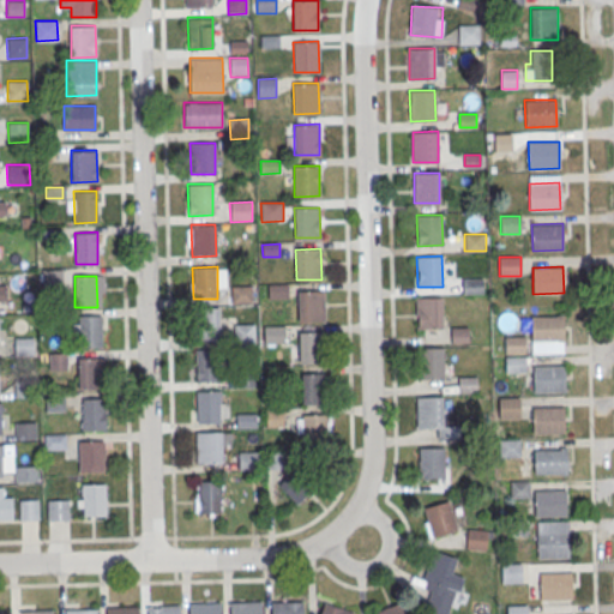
[(463,293),(483,293),(483,278),(463,278),(463,293)]
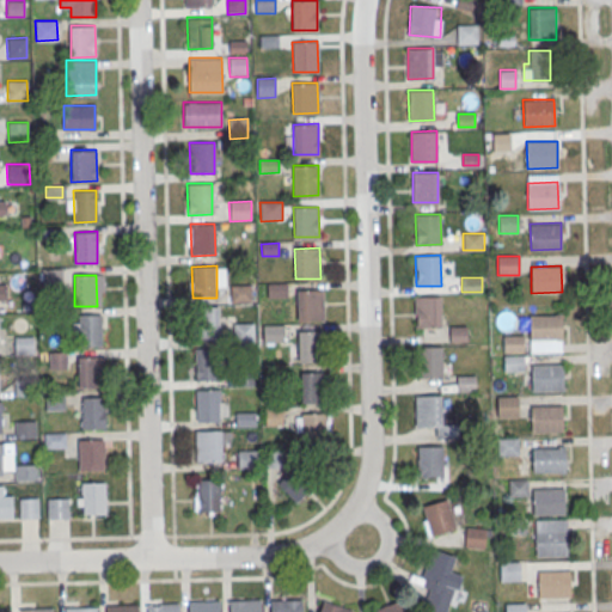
[(267,285),(287,285),(288,299),(268,299),(267,285)]
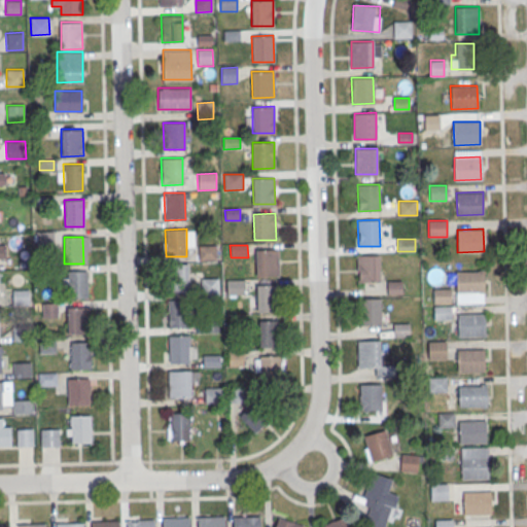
[(199,246),(214,246),(214,262),(199,262),(199,246)]
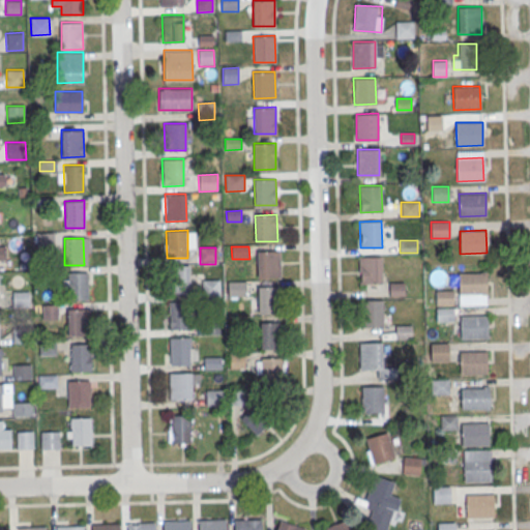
[(257,251),(278,251),(280,276),(258,277),(257,251)]
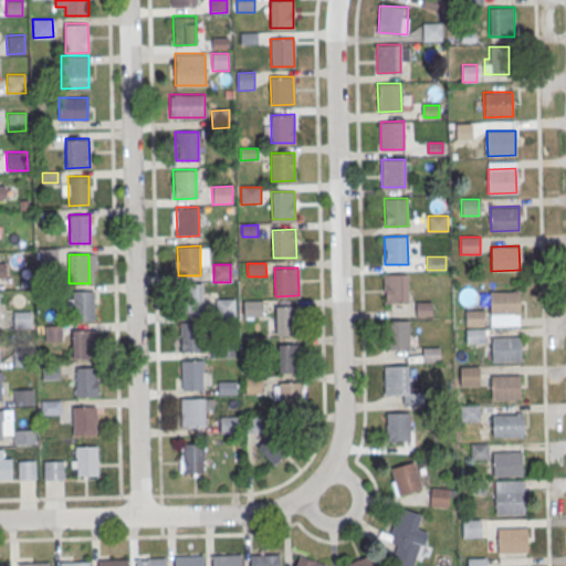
[(384,274),(407,273),(408,302),(385,302),(384,274)]
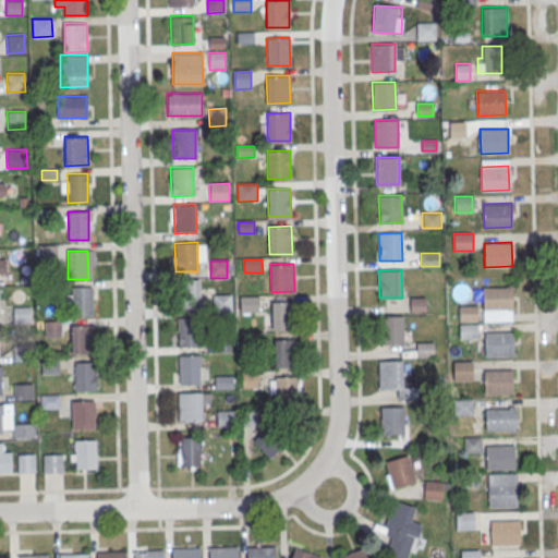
[(199,280),(181,280),(181,308),(199,308),(199,280)]
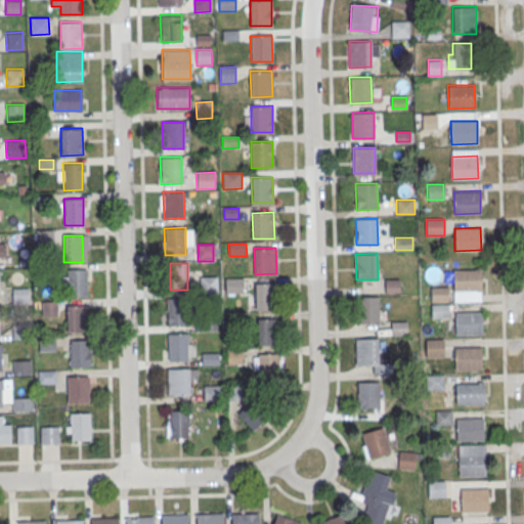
[(453,268),(480,267),(481,290),(454,291),(453,268)]
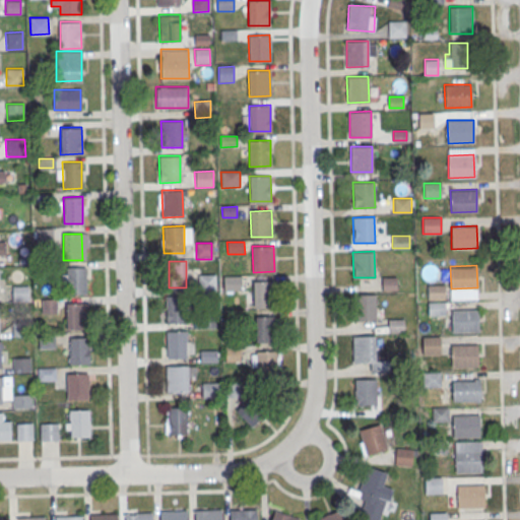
[(84,266),(85,294),(66,294),(66,267),(84,266)]
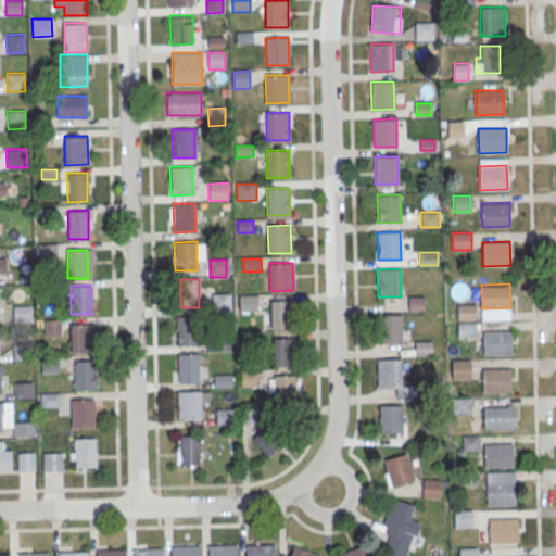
[(212,295),(230,294),(231,313),(212,314),(212,295)]
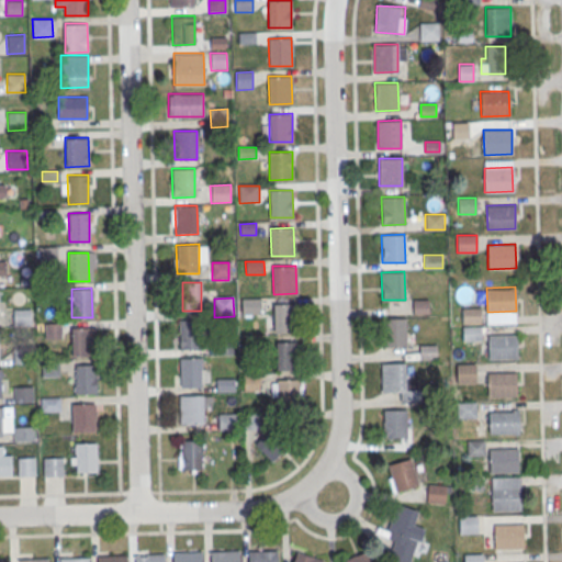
[(242,300),(260,299),(260,315),(243,316),(242,300)]
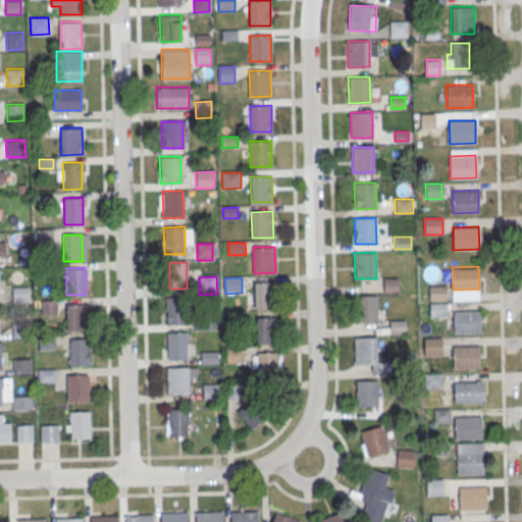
[(383,279),(399,278),(399,293),(384,293),(383,279)]
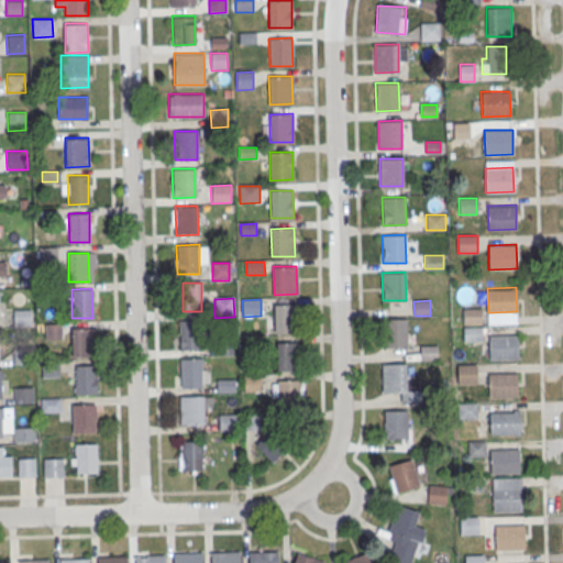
[(274,305),(297,304),(297,332),(274,332),(274,305)]
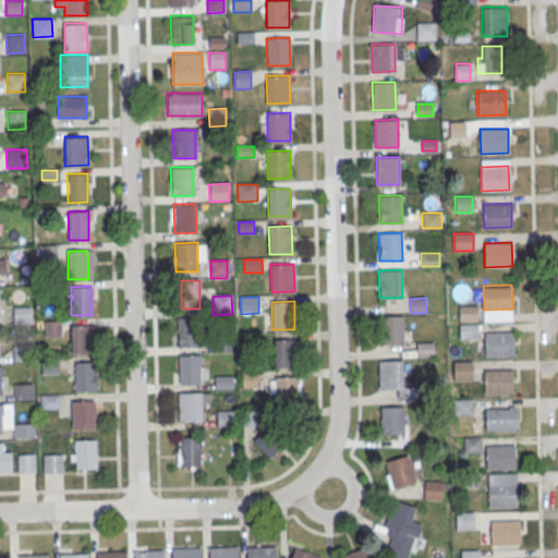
[(459,307),(477,306),(478,323),(460,323),(459,307)]
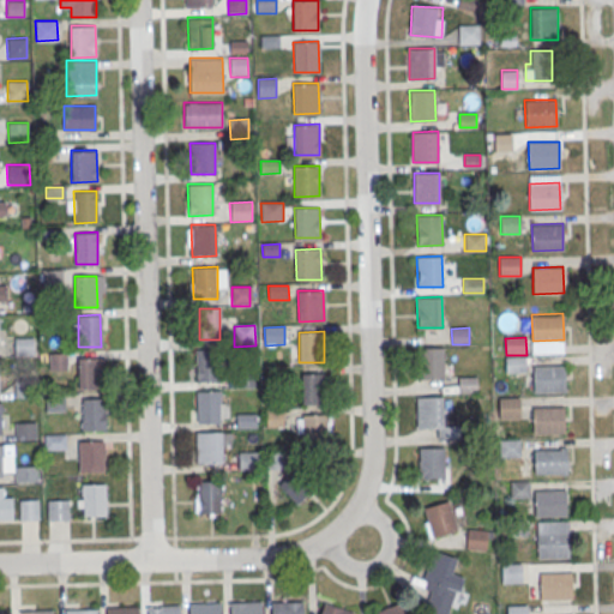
[(417,348),(443,347),(444,378),(419,378),(417,348)]
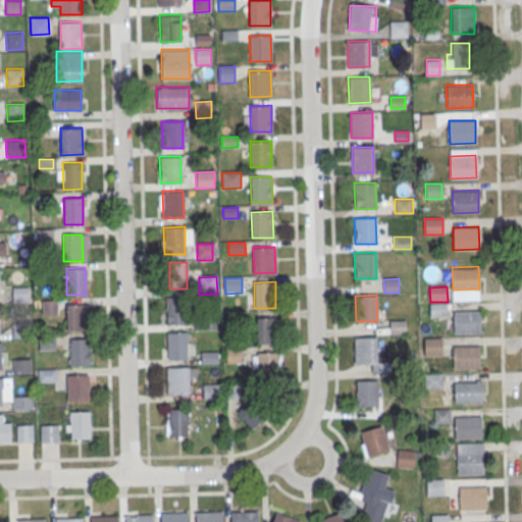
[(187,297),(188,323),(166,324),(166,298),(187,297)]
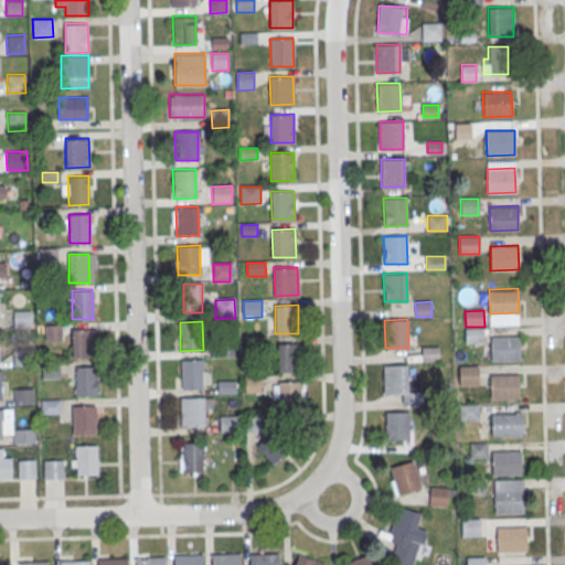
[(93,329),(73,329),(72,358),(92,359),(93,329)]
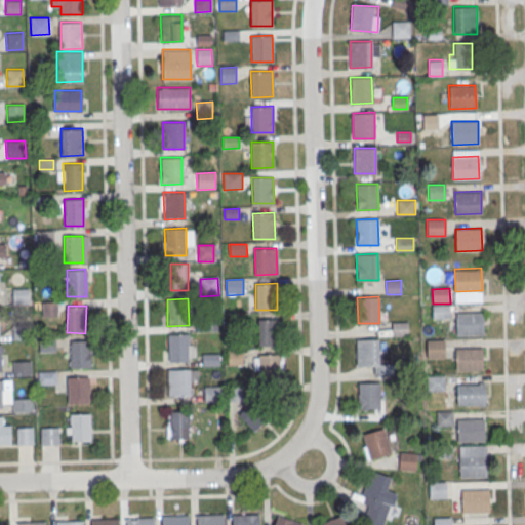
[(432,307),(449,306),(450,320),(433,320),(432,307)]
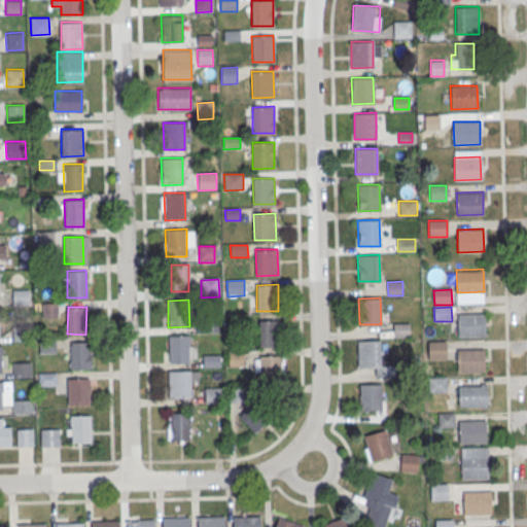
[(457,314),(484,313),(484,336),(458,337),(457,314)]
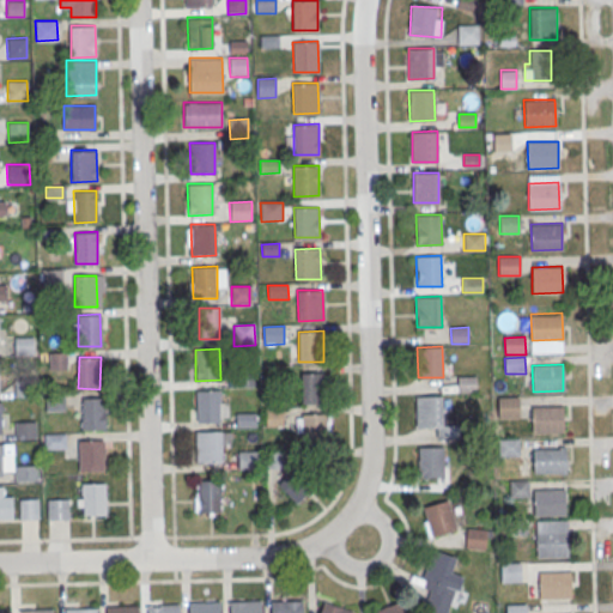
[(235,369),(253,369),(253,388),(235,388),(235,369)]
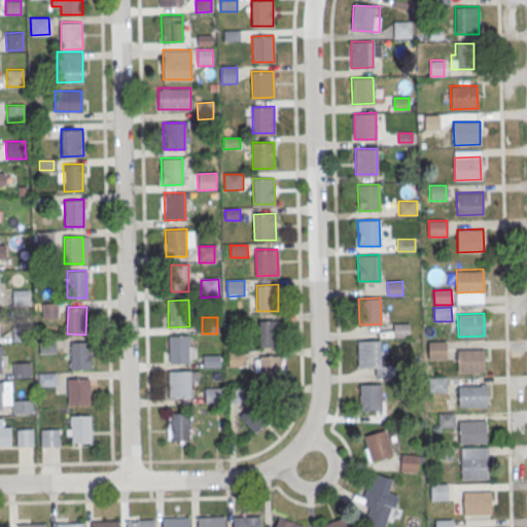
[(258,320),(280,320),(281,347),(259,347),(258,320)]
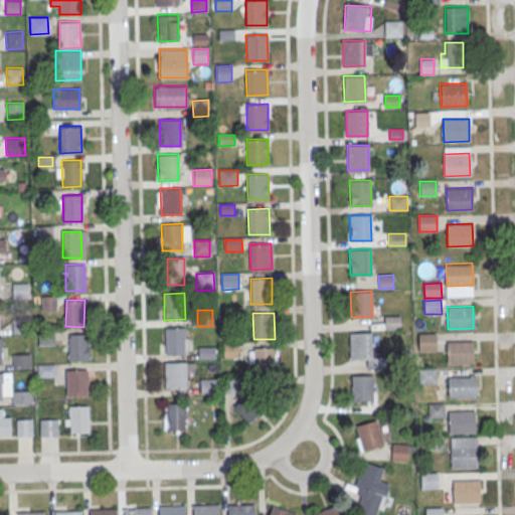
[(384,317),(399,317),(399,330),(385,331),(384,317)]
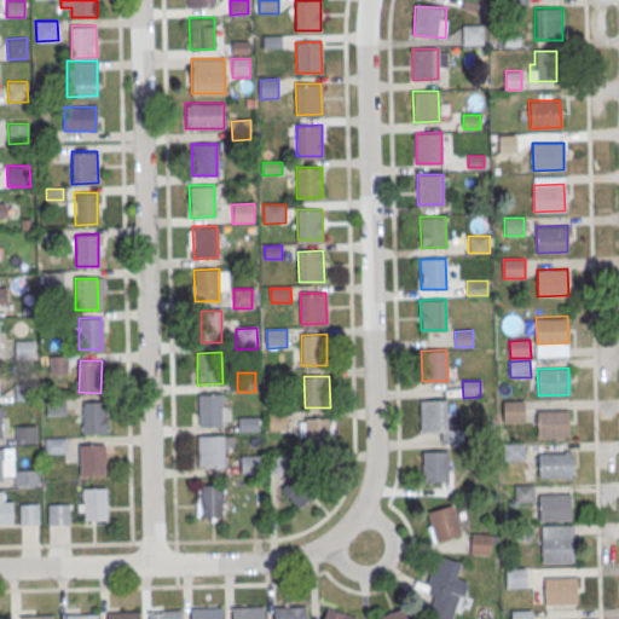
[(221,393),(223,426),(198,426),(197,394),(221,393)]
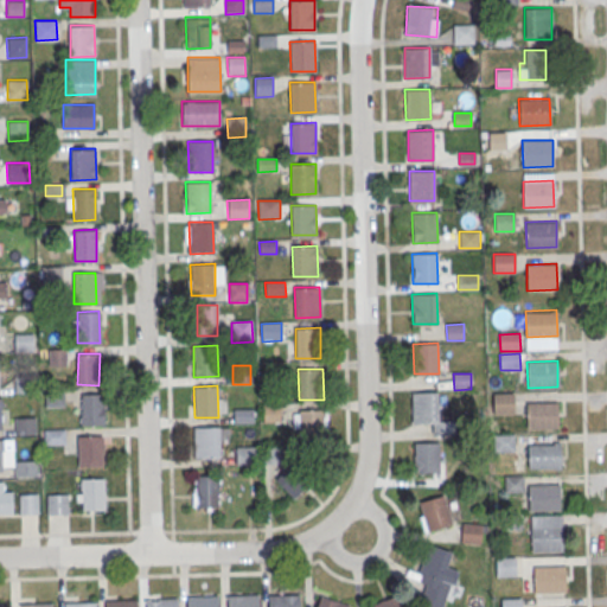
[(411,393),(436,391),(438,422),(413,422),(411,393)]
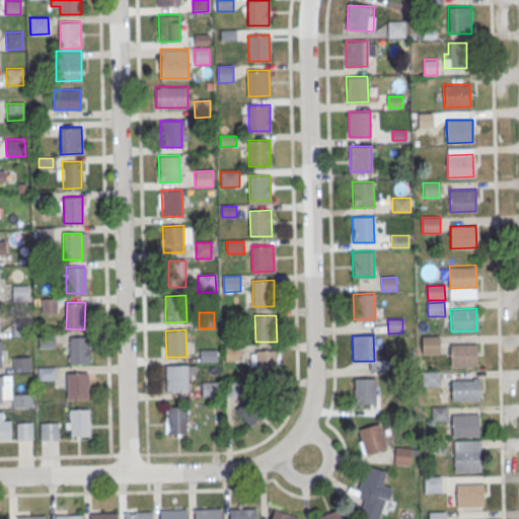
[(88,337),(88,363),(70,364),(69,337),(88,337)]
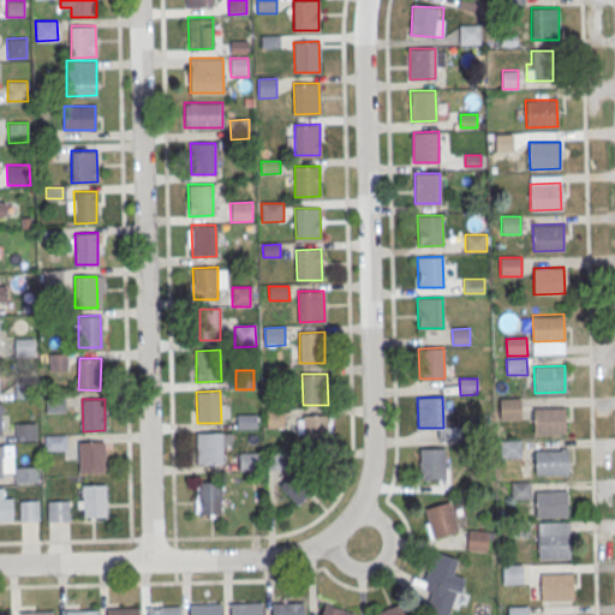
[(500,400),(520,399),(521,421),(501,422),(500,400)]
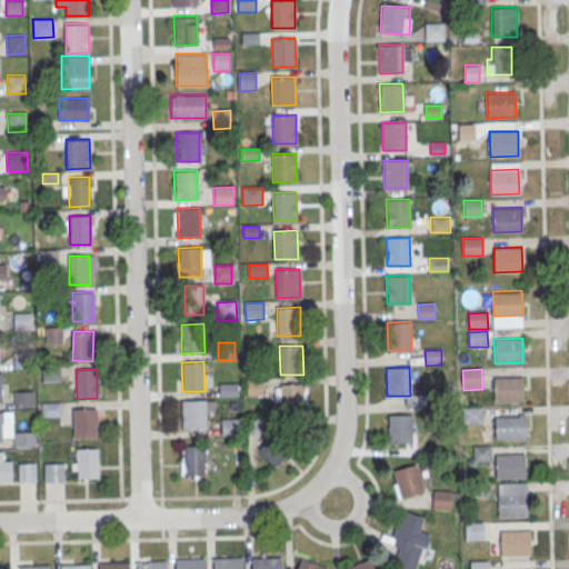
[(493,378),(522,377),(522,401),(495,402),(493,378)]
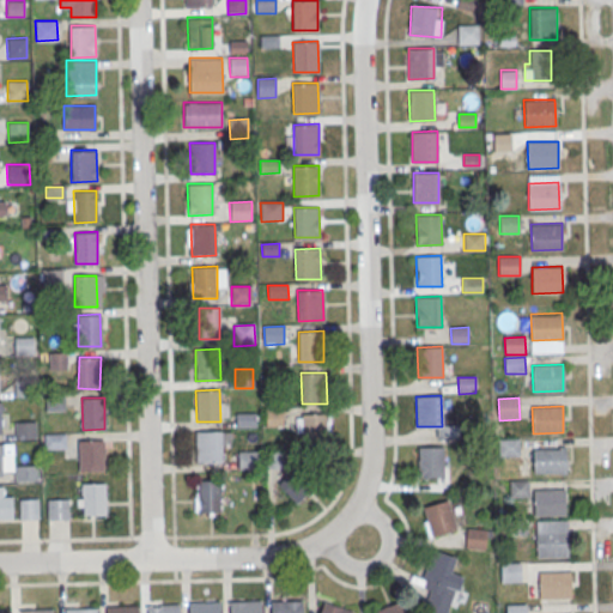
[(266,424),(281,424),(281,411),(266,411),(266,424)]
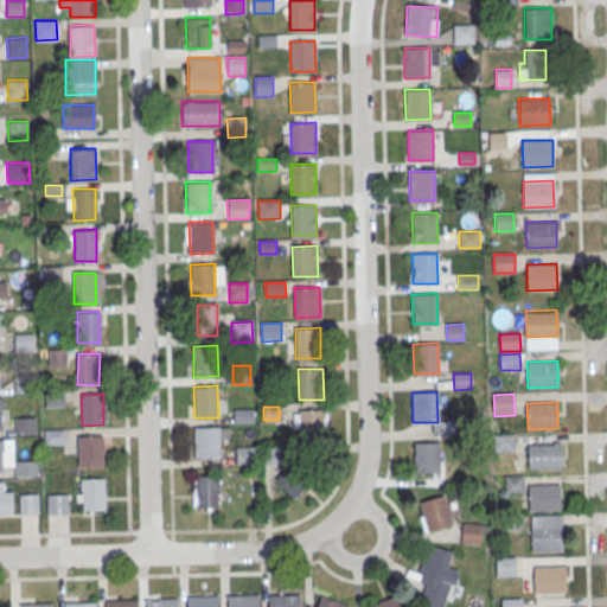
[(300,409),(325,409),(325,439),(300,440),(300,409)]
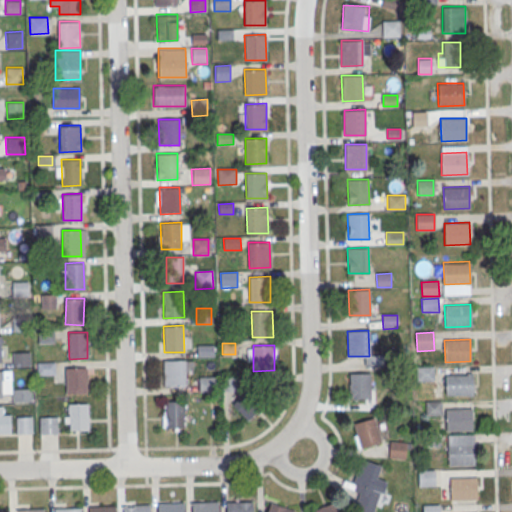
[(197,346),(197,356),(213,356),(213,346),(197,346)]
